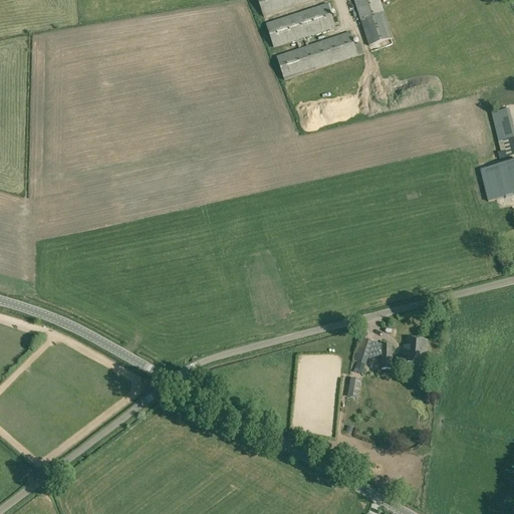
[(257,0),(264,18),(316,0),(257,0)]
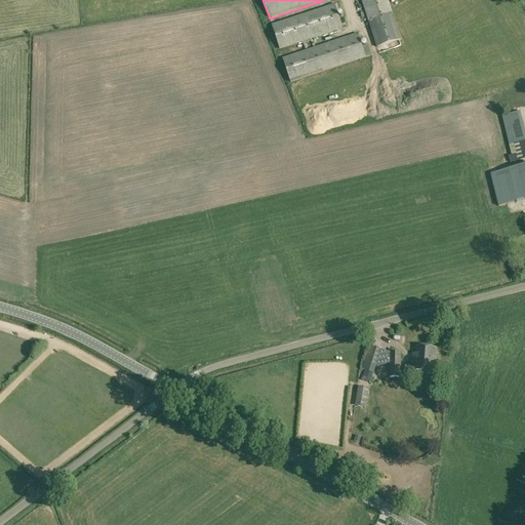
[(387,0),(361,0),(376,48),(400,40),(387,0)]
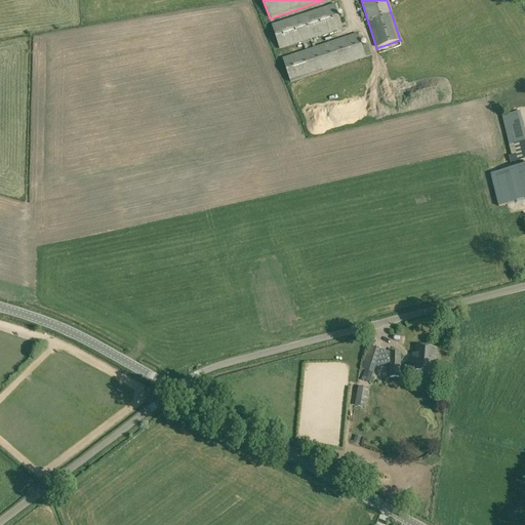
[(280,50),(342,29),(334,4),(272,26),(280,50)]
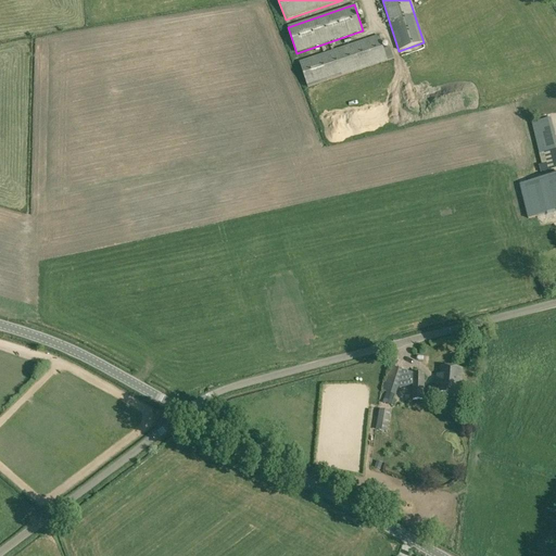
[(308,88),(388,61),(379,35),(299,62),(308,88)]
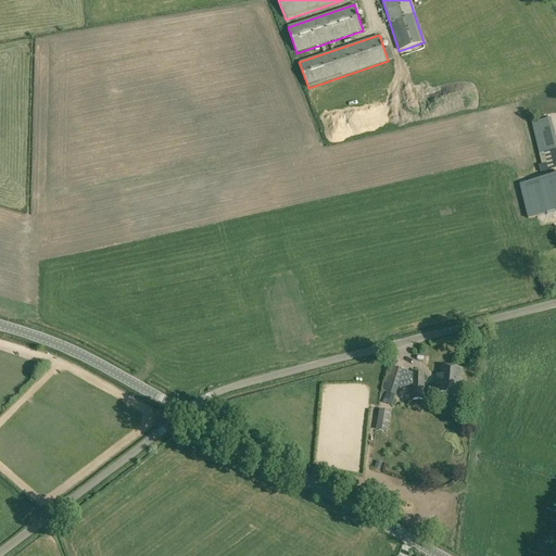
[(543,172),(555,168),(555,140),(551,118),(531,123),(543,172)]
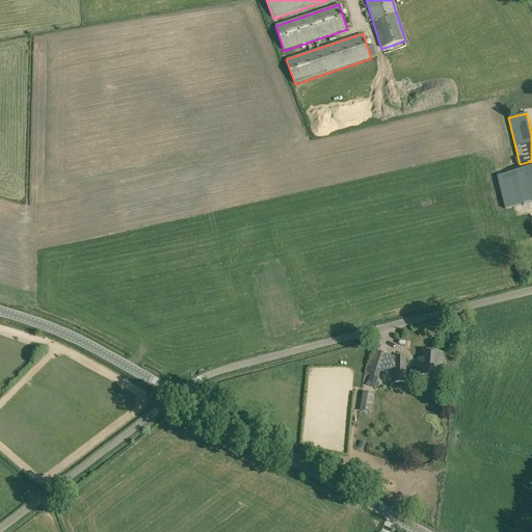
[(531,203),(531,167),(497,177),(505,209),(531,203)]
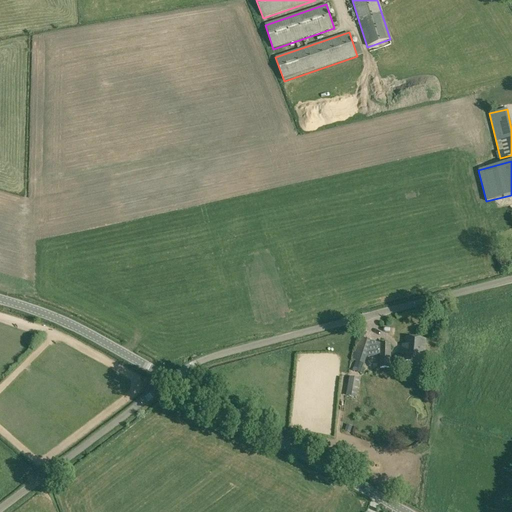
[(363,364),(370,341),(359,338),(352,361),(363,364)]
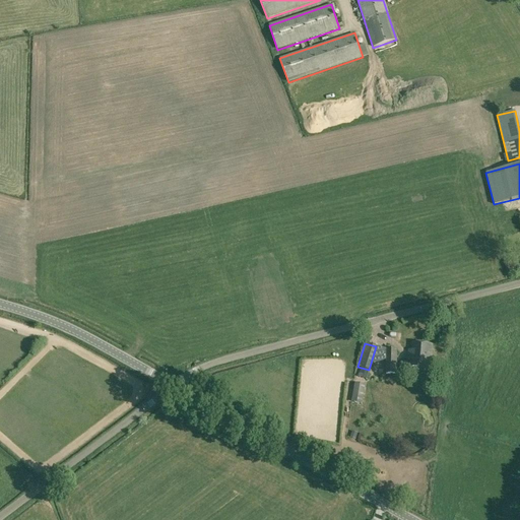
[(431,369),(433,345),(411,343),(411,350),(408,350),(407,361),(410,361),(410,368),(431,369)]
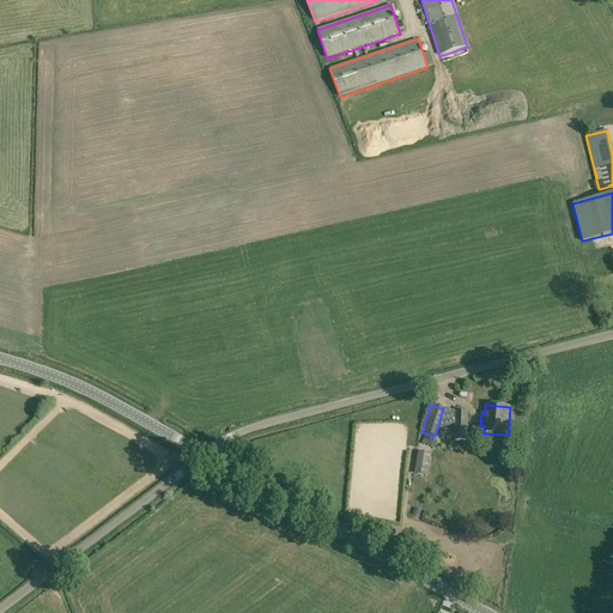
[(455,441),(467,441),(468,412),(455,412),(455,441)]
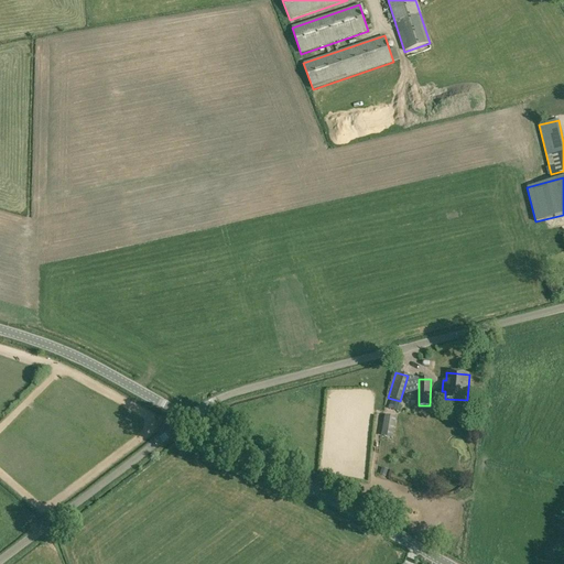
[(384,416),(382,437),(393,438),(396,419),(384,416)]
